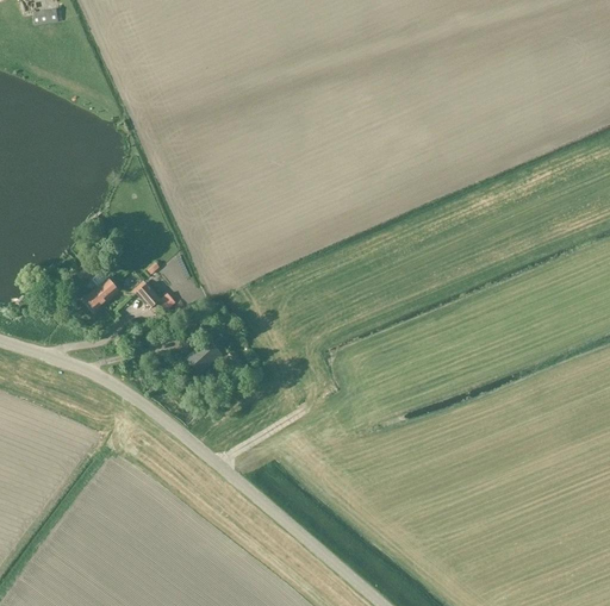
[(55,7),(32,11),(33,24),(57,20),(55,7)]
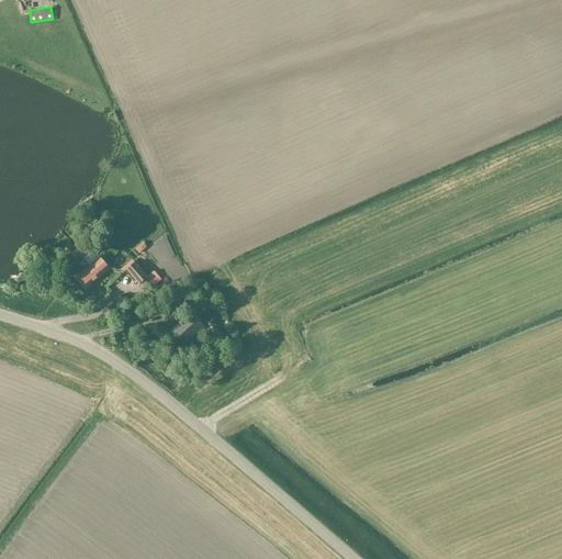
[(143,239),(135,247),(138,252),(146,245),(143,239)]
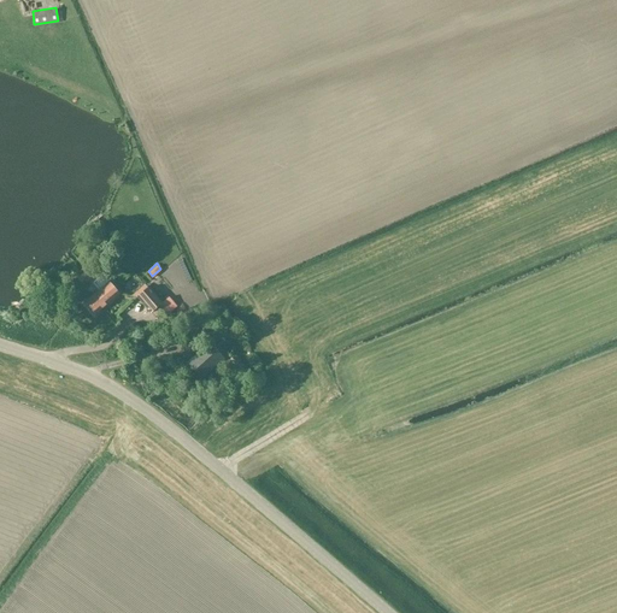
[(109,281),(86,300),(95,312),(118,292),(109,281)]
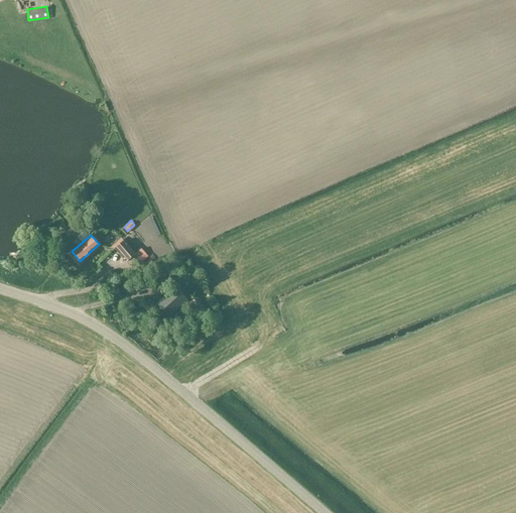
[(124,239),(115,247),(126,260),(135,252),(124,239)]
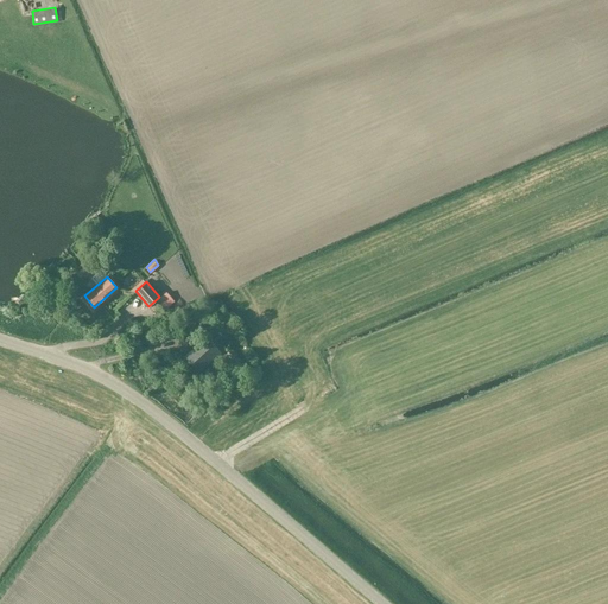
[(188,330),(209,320),(204,310),(183,319),(188,330)]
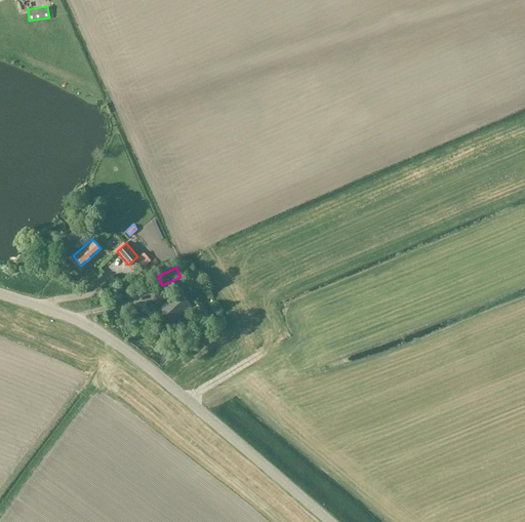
[(174,283),(182,292),(191,283),(184,275),(174,283)]
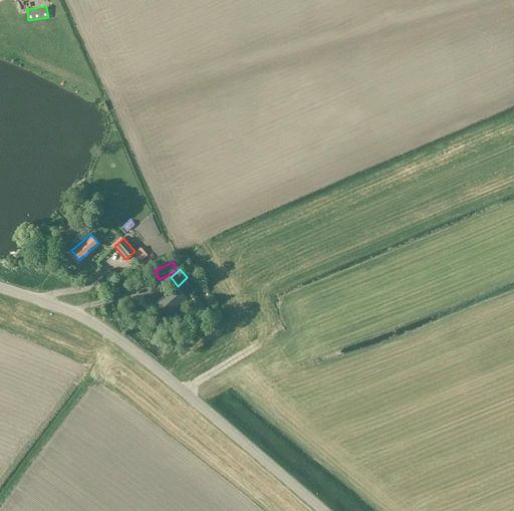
[(175,285),(157,301),(167,313),(185,297),(175,285)]
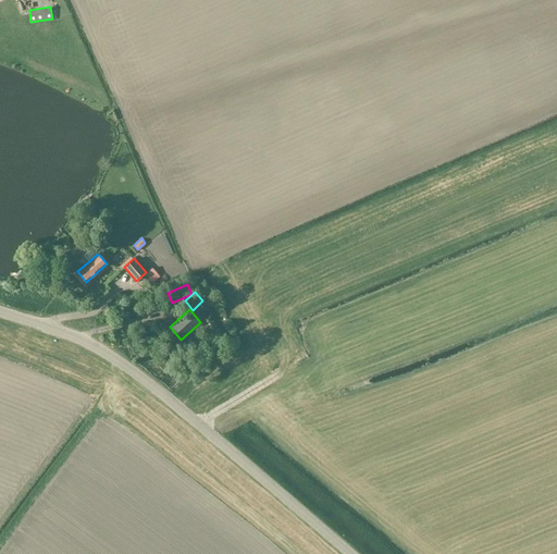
[(227,340),(210,320),(206,323),(223,344),(227,340)]
